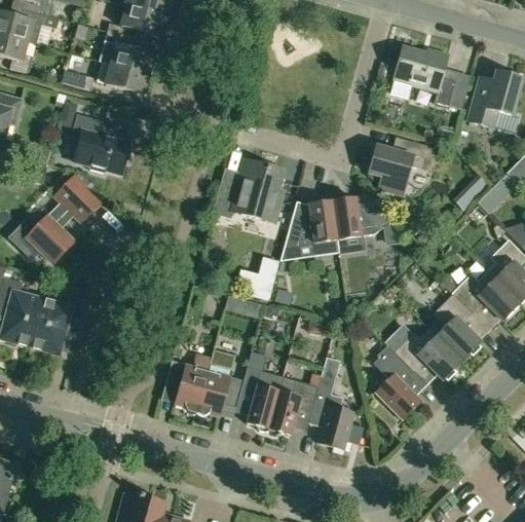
[(26,8),(44,13),(50,14),(52,5),(53,2),(47,0),(28,0),(26,8)]
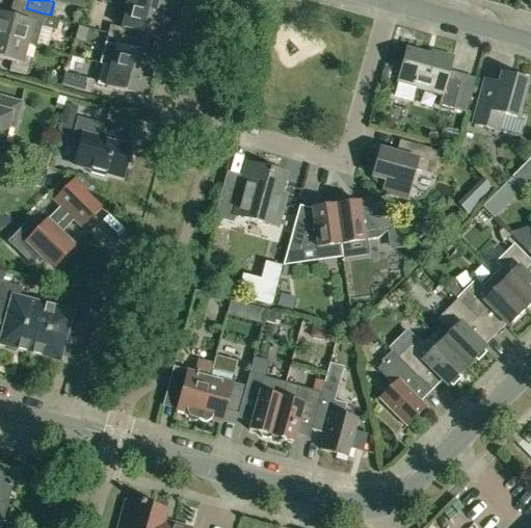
[(130,0),(129,4),(166,15),(168,9),(173,10),(176,0),(130,0)]
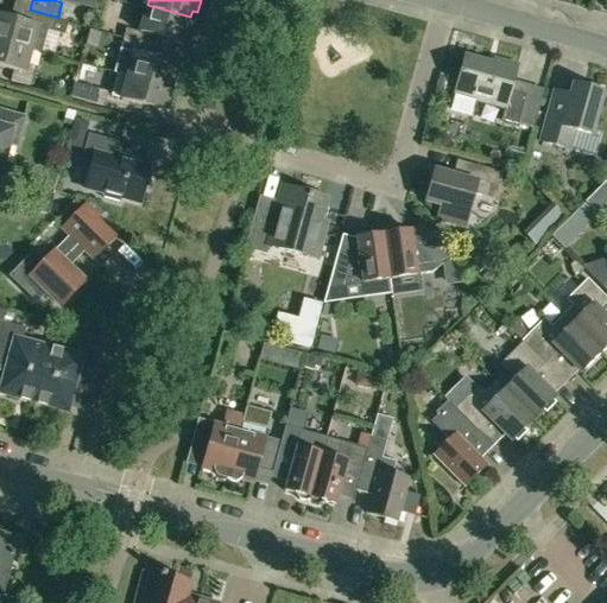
[(189,24),(190,17),(147,5),(138,39),(153,43),(156,33),(184,40),(184,37),(189,38),(194,25),(189,24)]
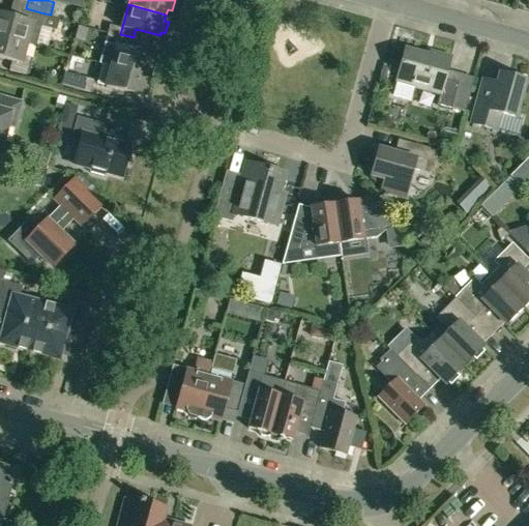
[(58,17),(51,15),(45,13),(26,8),(23,17),(0,9),(0,32),(28,40),(36,42),(41,24),(55,27),(58,17)]
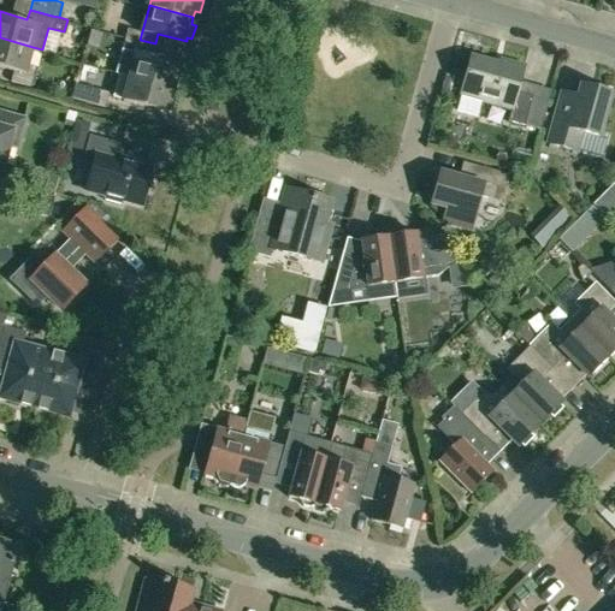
[(155,43),(140,40),(125,35),(116,70),(130,73),(175,85),(176,79),(181,81),(184,66),(179,65),(181,61),(153,54),(155,43)]
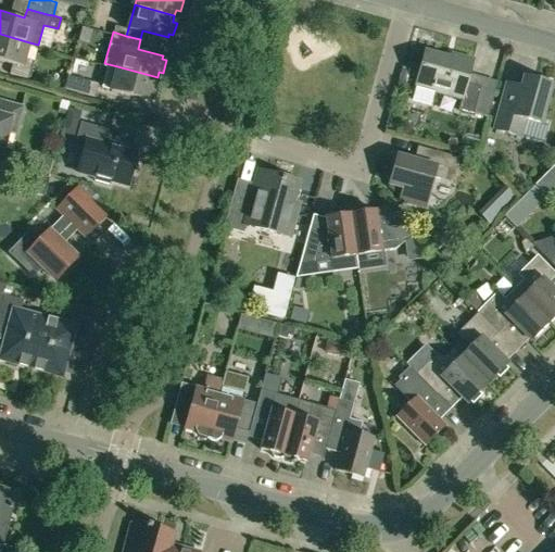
[(25,55),(29,42),(0,34),(0,57),(13,61),(11,71),(27,75),(33,58),(25,55)]
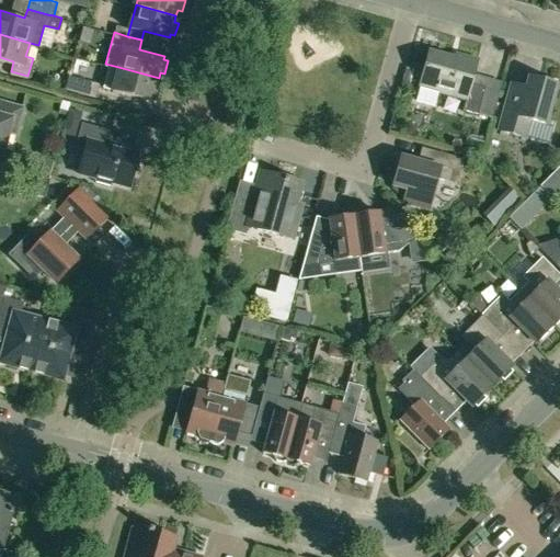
[(435,101),(438,88),(466,95),(464,106),(493,115),(500,88),(471,80),(478,57),(457,52),(456,56),(430,48),(416,95),(418,95),(418,97),(435,101)]
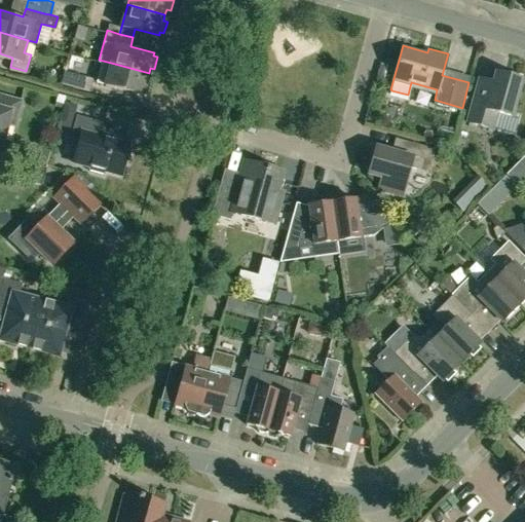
[(147,78),(149,73),(111,63),(109,73),(100,70),(97,80),(106,82),(106,83),(143,94),(144,90),(148,91),(151,80),(147,78)]
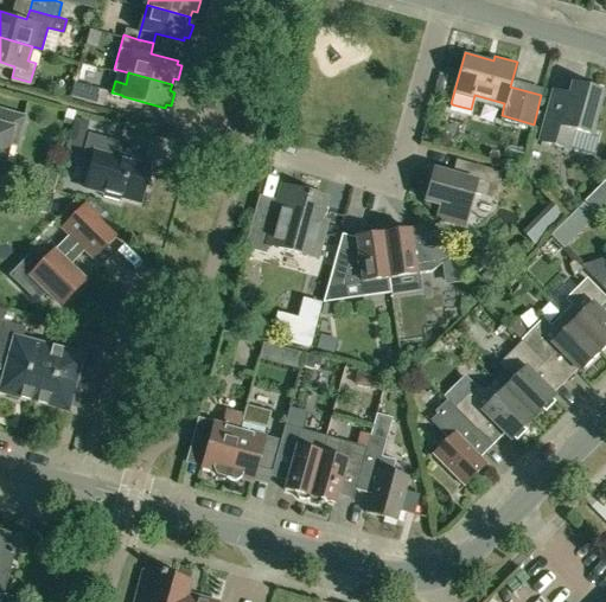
[(75,79),(71,94),(104,102),(108,88),(75,79)]
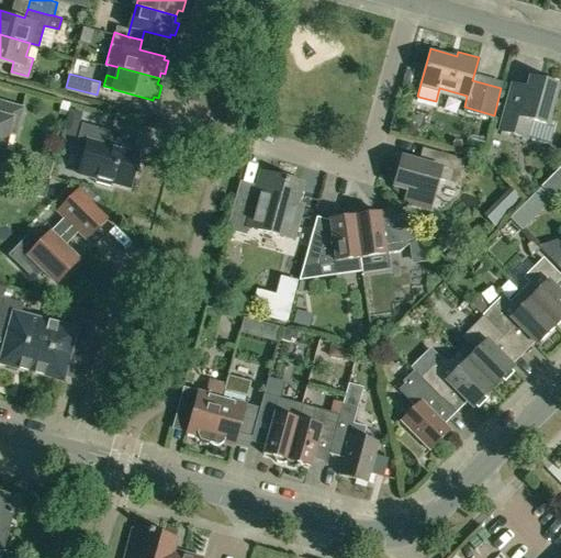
[(513,80),(507,101),(500,127),(527,134),(527,132),(552,138),(558,119),(549,116),(559,82),(530,75),(527,85),(513,80)]
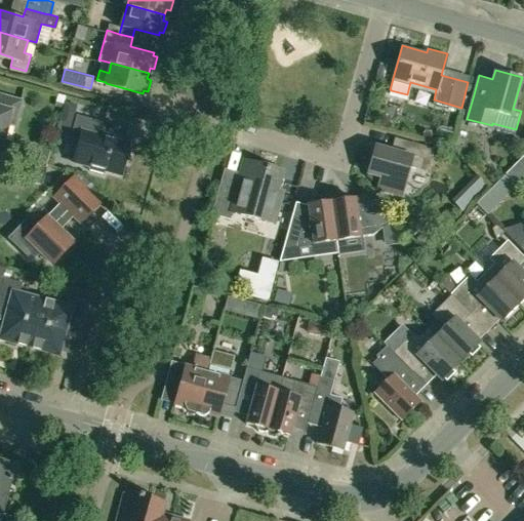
[(15,122),(22,97),(0,91),(0,135),(4,137),(8,121),(15,122)]
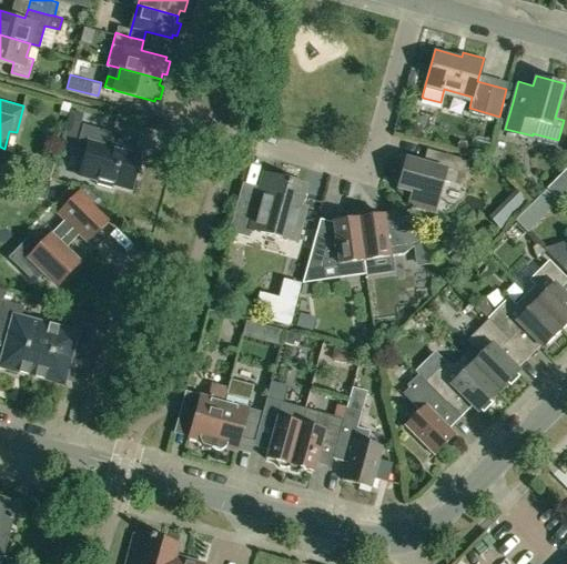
[(68,118),(81,121),(84,110),(78,108),(71,107),(68,118)]
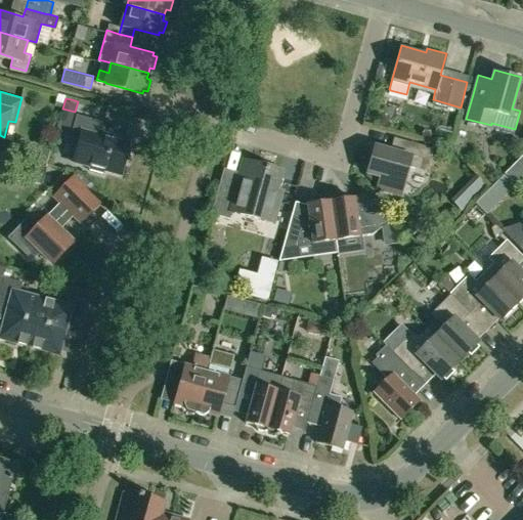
[(90,167),(103,171),(104,167),(121,171),(125,157),(128,158),(131,146),(128,145),(129,141),(101,134),(105,120),(77,113),(73,128),(82,130),(74,159),(91,163),(90,167)]
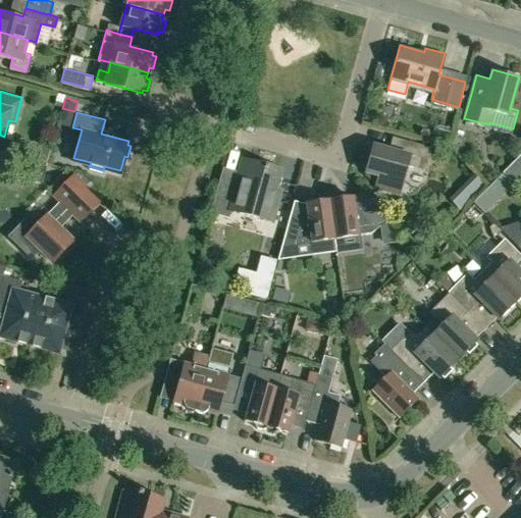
[(400,192),(403,179),(407,163),(425,167),(431,145),(400,136),(396,150),(373,144),(366,169),(378,173),(375,185),(400,192)]
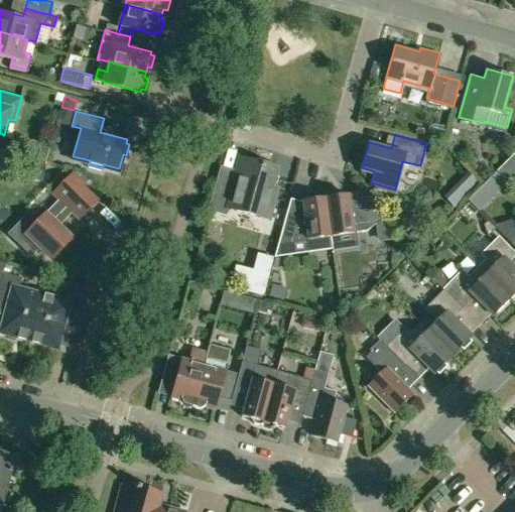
[(220,183),(213,209),(227,213),(229,206),(253,212),(269,216),(272,203),(277,185),(272,183),(277,165),(241,156),(233,187),(220,183)]
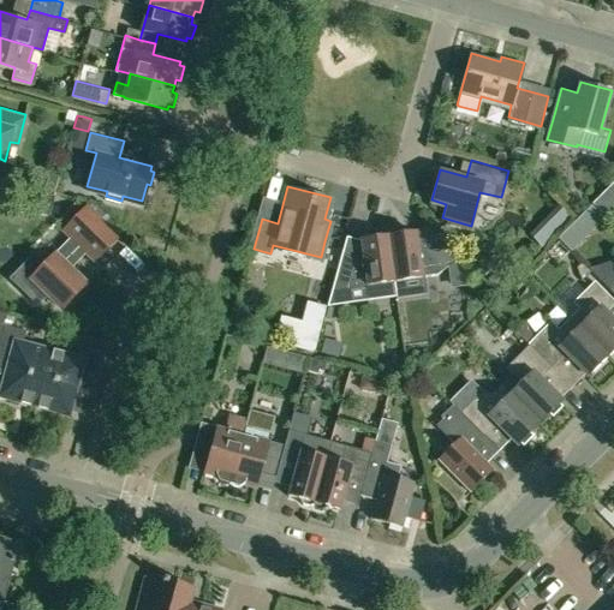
[(613,204),(602,192),(594,199),(607,213),(613,207),(613,204)]
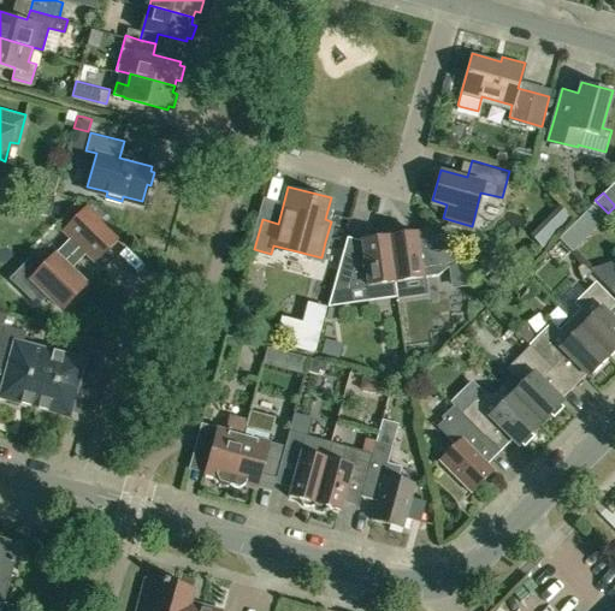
[(581,214),(593,226),(605,214),(593,202),(581,214)]
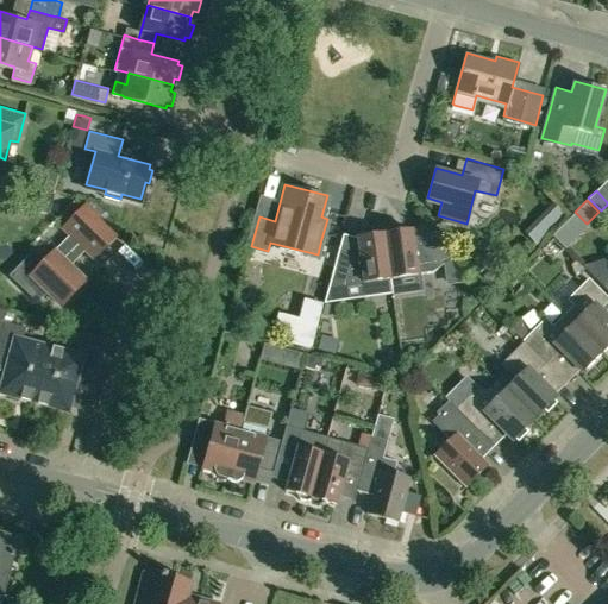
[(35,247),(11,272),(38,299),(48,289),(62,302),(86,278),(69,263),(77,255),(74,250),(81,241),(86,246),(94,255),(118,231),(87,201),(64,225),(71,232),(45,258),(35,247)]
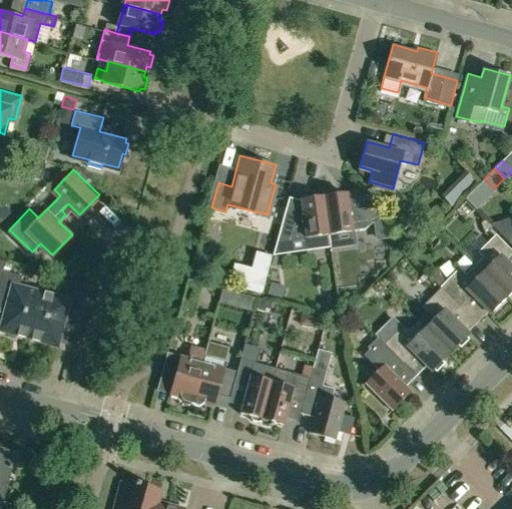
[(446,198),(453,204),(476,179),(470,173),(446,198)]
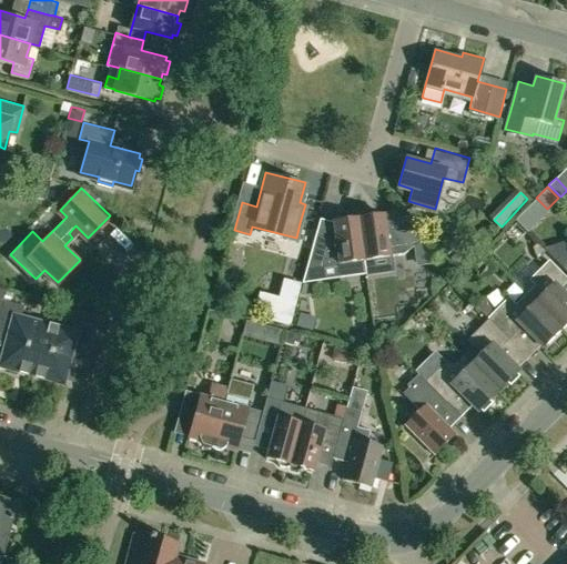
[(358,209),(365,258),(391,253),(390,253),(405,251),(421,239),(404,215),(392,224),(386,225),(384,212),(374,213),(373,207),(358,209)]
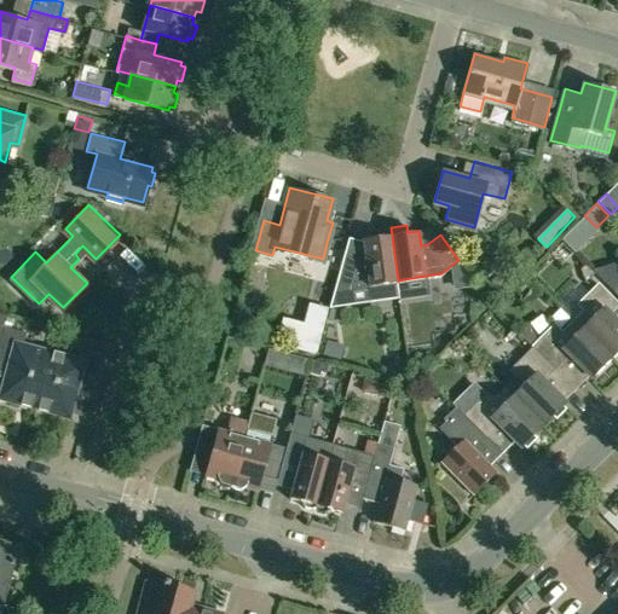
[(399,295),(398,281),(391,227),(374,230),(375,237),(363,239),(365,253),(361,254),(345,250),(336,281),(356,287),(370,284),(371,291),(380,297),(399,295)]
